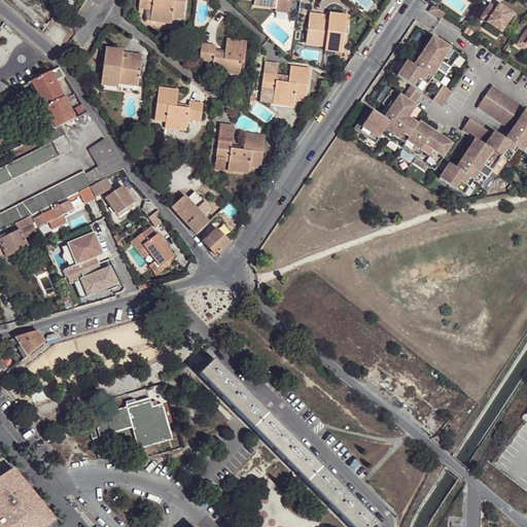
[(77,3),(69,0),(61,0),(59,5),(73,12),(77,3)]
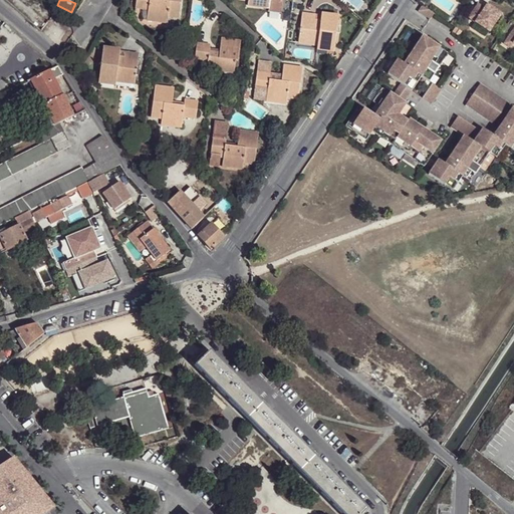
[(149,11),(147,21),(167,24),(168,18),(179,20),(181,0),(162,0),(162,2),(150,1),(149,0),(136,0),(136,9),(149,11)]
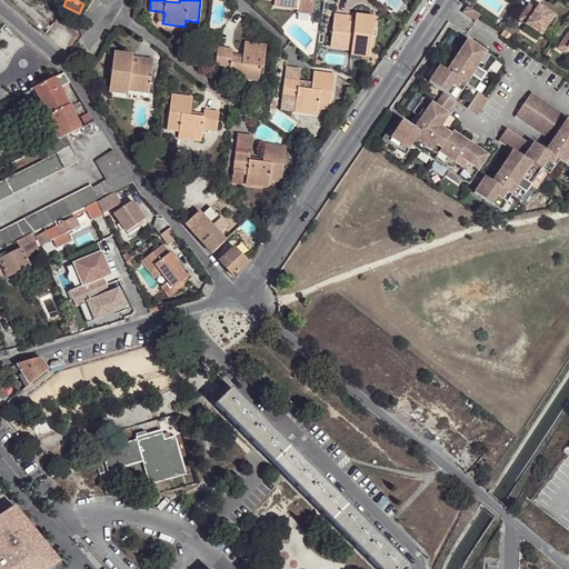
[(265,0),(265,1),(278,2),(277,9),(299,11),(301,0),(315,2),(315,0),(265,0)]
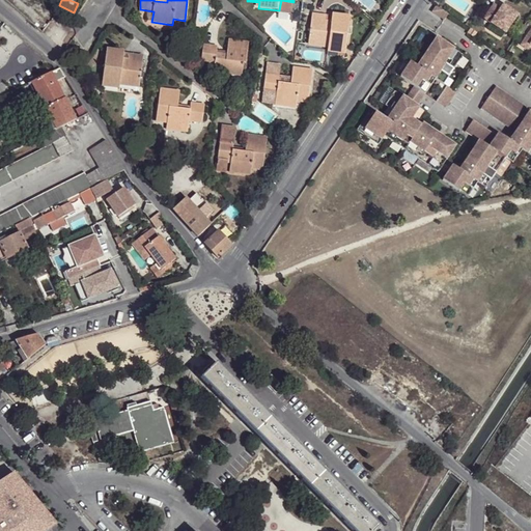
[(294,2),(281,0),(279,10),(279,15),(291,16),(294,2)]
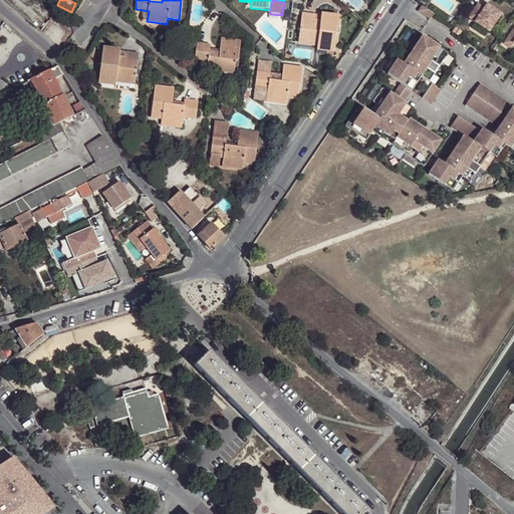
[(500,13),(486,4),(484,7),(477,3),(468,17),(488,31),(500,13)]
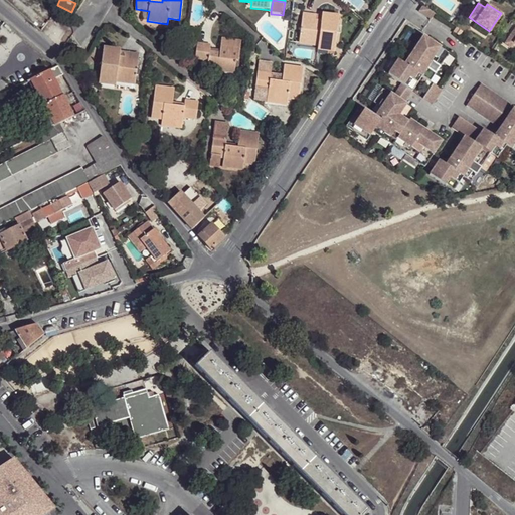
[(422,5),(418,11),(431,19),(435,13),(422,5)]
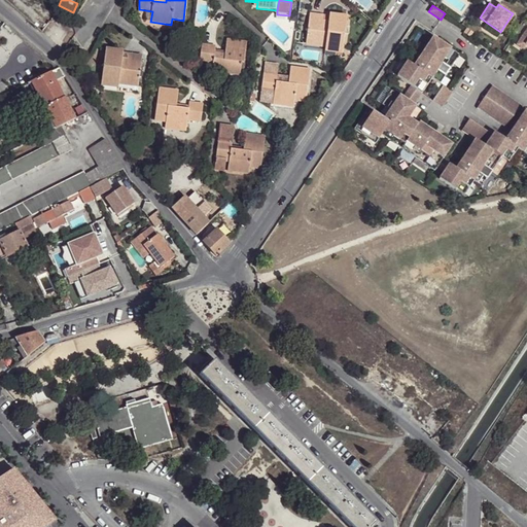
[(137,20),(150,22),(152,11),(139,9),(137,20)]
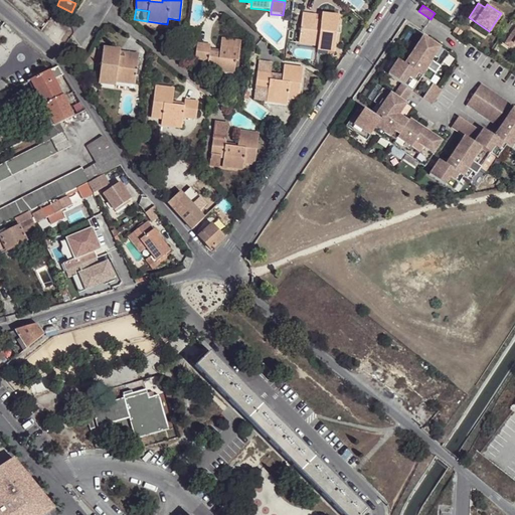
[(57,10),(55,12),(56,13),(65,21),(68,24),(70,21),(57,10)]
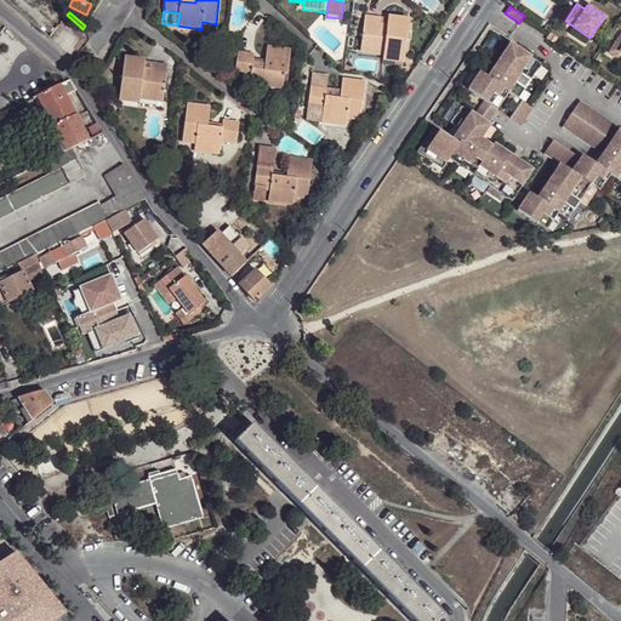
[(396,55),(406,56),(410,21),(391,20),(389,28),(382,28),(383,22),(368,21),(363,56),(385,58),(396,58),(396,55)]
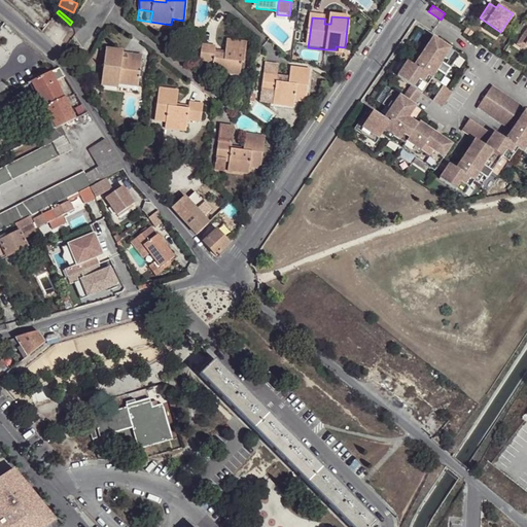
[(526,28),(516,44),(523,48),(526,44),(526,28)]
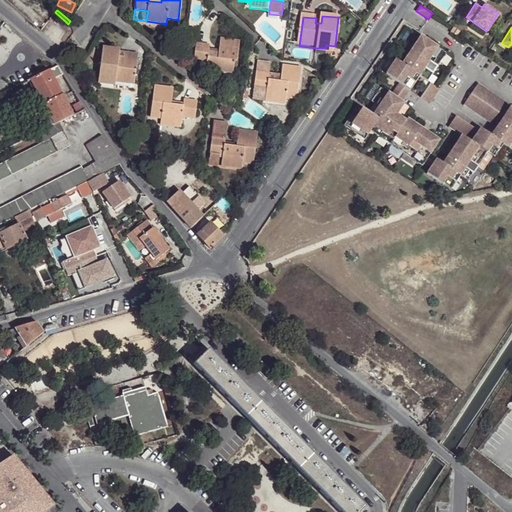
[(446,53),(420,36),(411,51),(420,57),(411,71),(402,65),(395,60),(395,61),(387,74),(386,75),(399,84),(391,96),(381,89),(372,103),(381,109),(385,111),(382,115),(389,119),(386,124),(376,118),(358,107),(350,120),(358,125),(353,133),(366,141),(372,132),(378,136),(381,132),(394,140),(391,145),(418,162),(420,159),(426,163),(431,155),(441,140),(427,131),(418,145),(413,141),(422,128),(407,119),(406,121),(397,115),(404,104),(402,103),(419,77),(427,82),(446,53)]
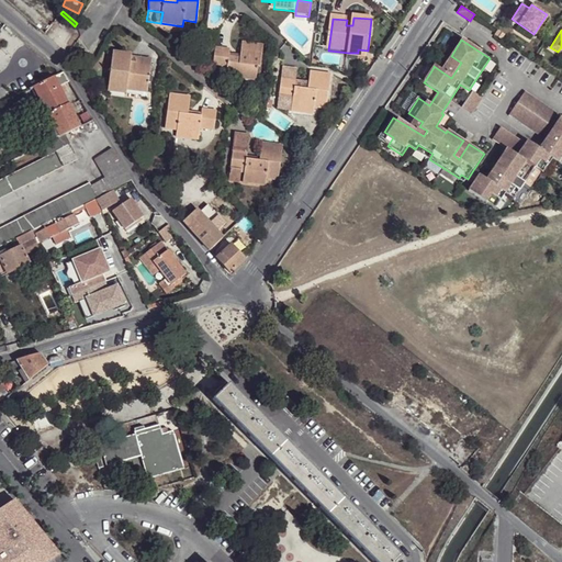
[(229,54),(215,52),(213,69),(229,71),(228,79),(256,82),(258,69),(260,69),(263,48),(242,45),(240,58),(239,60),(228,59),(229,56),(229,54)]
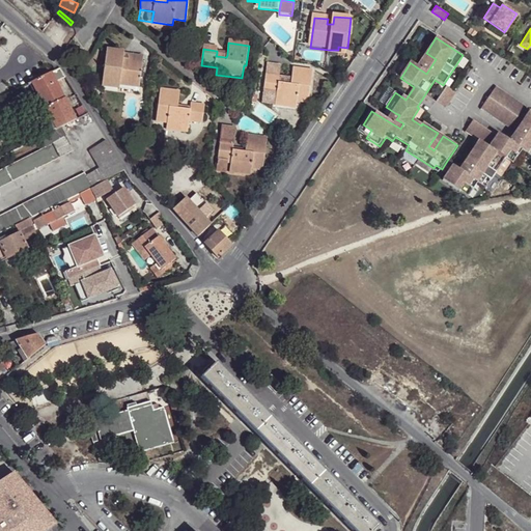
[(111,83),(119,84),(138,86),(142,56),(129,54),(129,60),(121,58),(122,51),(106,49),(102,78),(111,79),(111,83)]
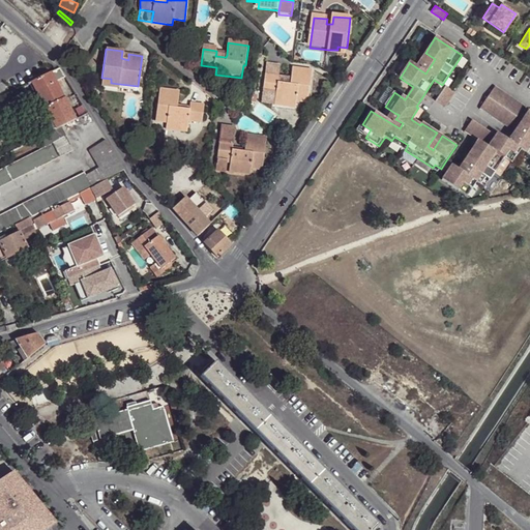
[(425,53),(416,67),(425,74),(435,59),(425,53)]
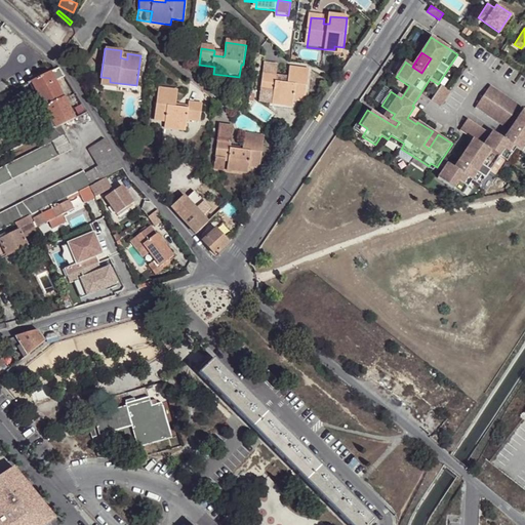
[(397,76),(405,63),(401,61),(392,73),(397,76)]
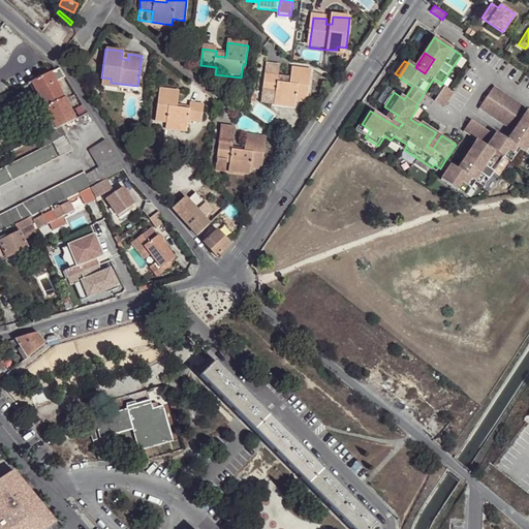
[(216,67),(200,65),(199,72),(215,74),(216,67)]
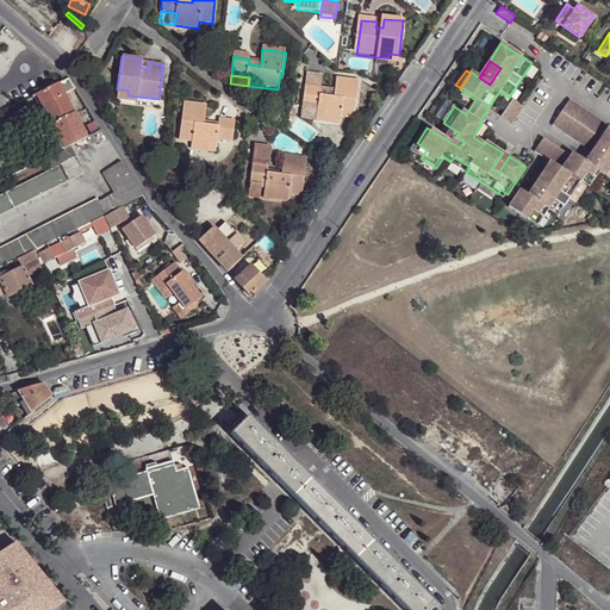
[(57,82),(64,97),(76,91),(68,76),(64,79),(63,80),(57,82)]
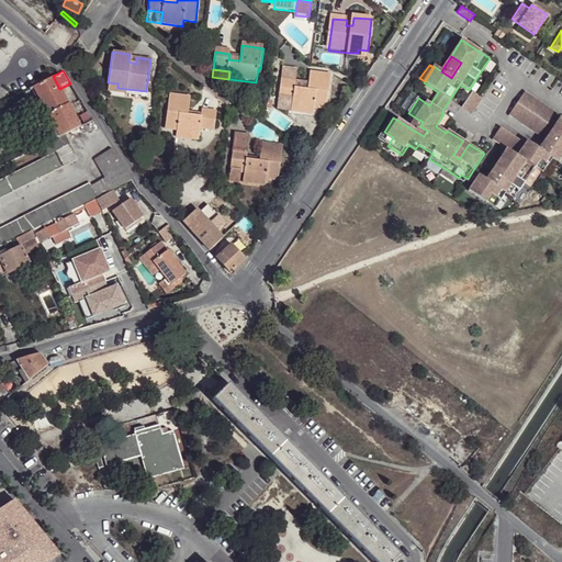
[(281,71),(280,83),(293,85),(294,74),(281,71)]
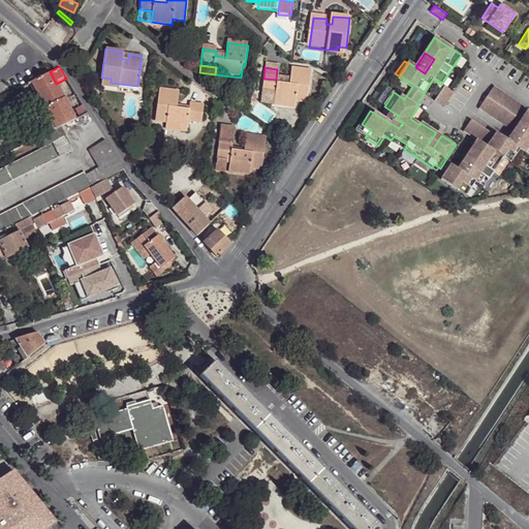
[(32,82),(56,128),(60,126),(73,118),(56,84),(50,71),(32,82)]
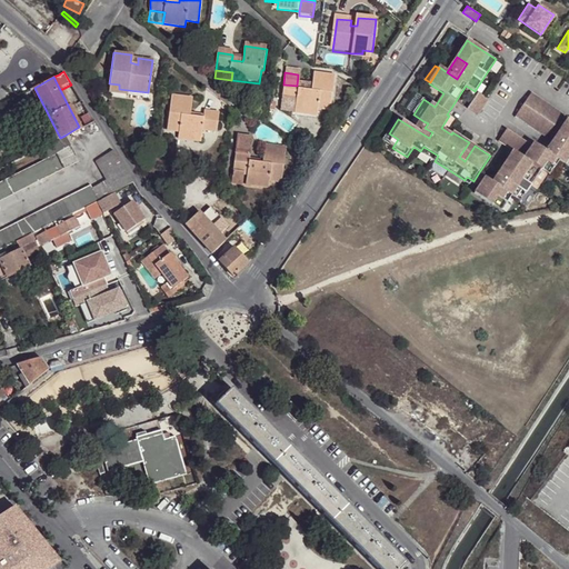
[(297,86),(283,85),(281,102),(296,105),(295,117),(318,119),(318,112),(330,113),(335,80),(313,78),(311,95),(297,92),(297,86)]
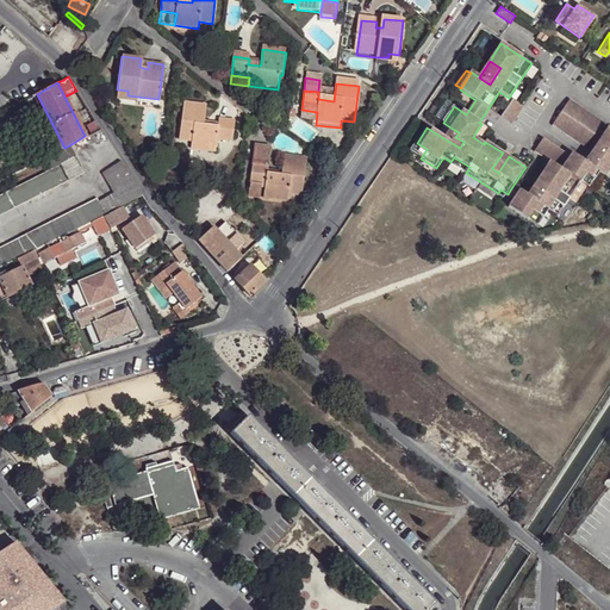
[(137,100),(137,97),(128,95),(128,91),(117,89),(116,97),(137,100)]
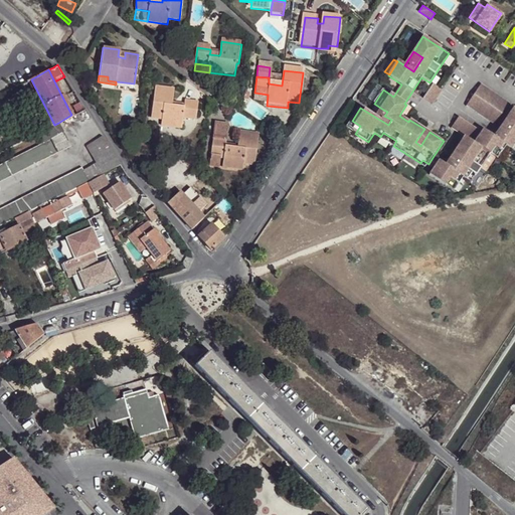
[(436,80),(425,96),(435,101),(445,87),(436,80)]
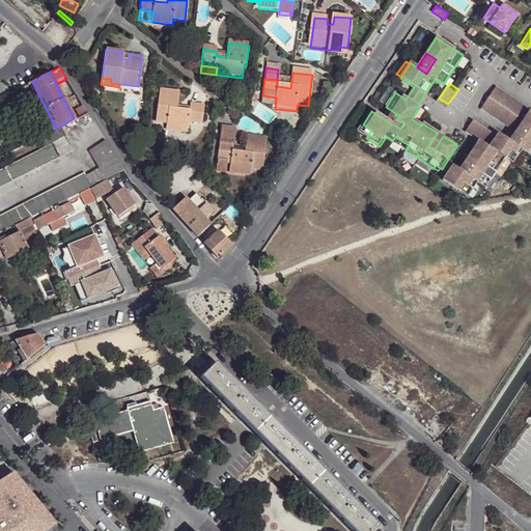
[(496,85),(480,108),(510,128),(526,105),(496,85)]
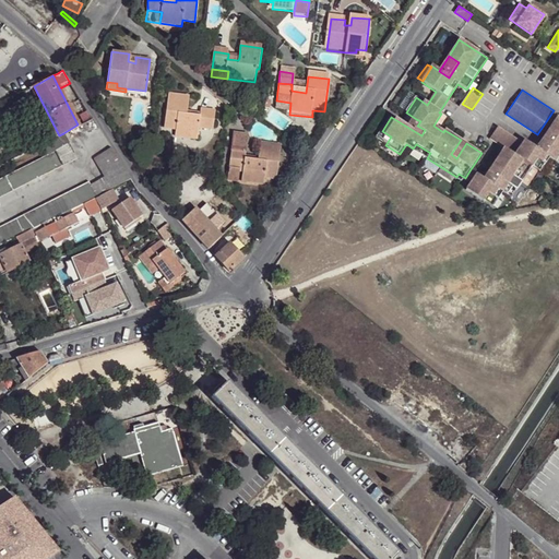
[(406,113),(416,97),(409,93),(400,108),(406,113)]
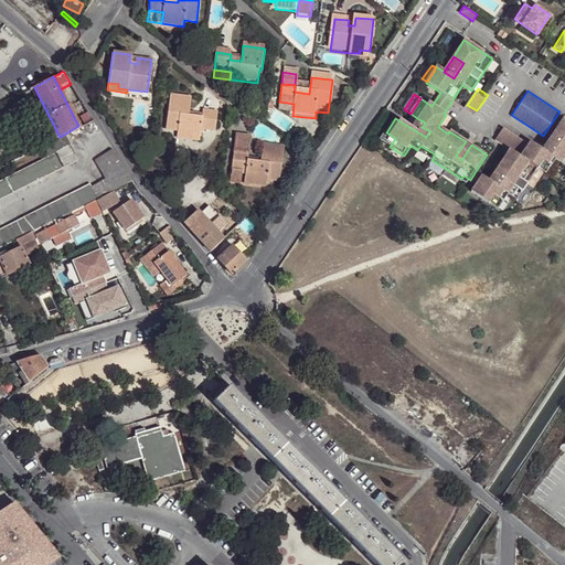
[(191,97),(170,95),(164,128),(178,130),(177,137),(198,139),(200,128),(215,129),(216,113),(203,110),(202,116),(189,115),(191,97)]
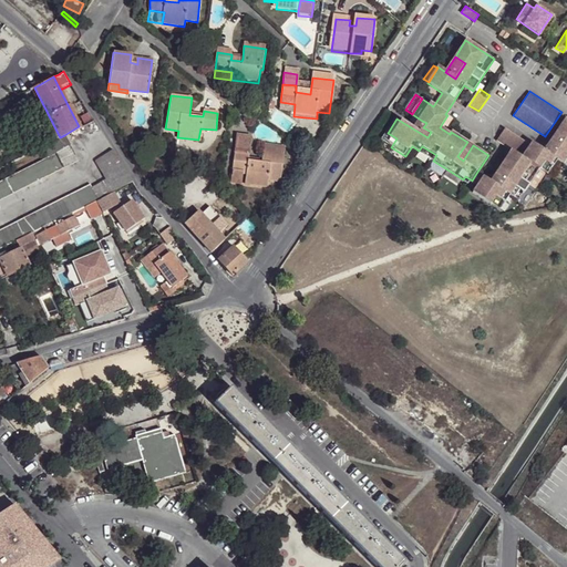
[(295,104),(280,102),(278,114),(294,116),(295,104)]
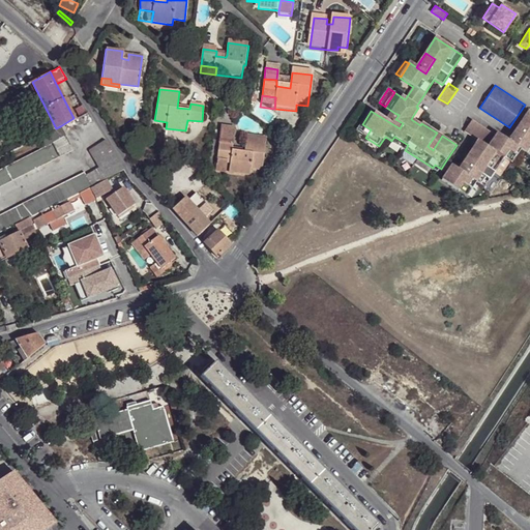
[(248,99),(239,104),(247,110),(248,99)]
